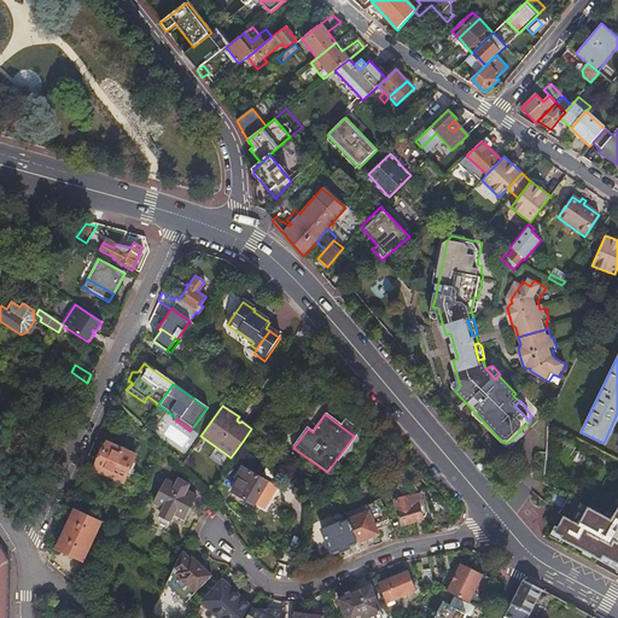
[(340,426),(354,436),(357,430),(344,420),(340,426)]
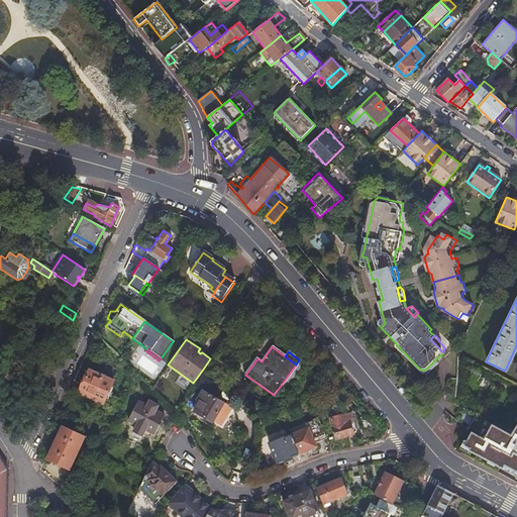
[(204,369),(214,379),(225,369),(214,357),(204,369)]
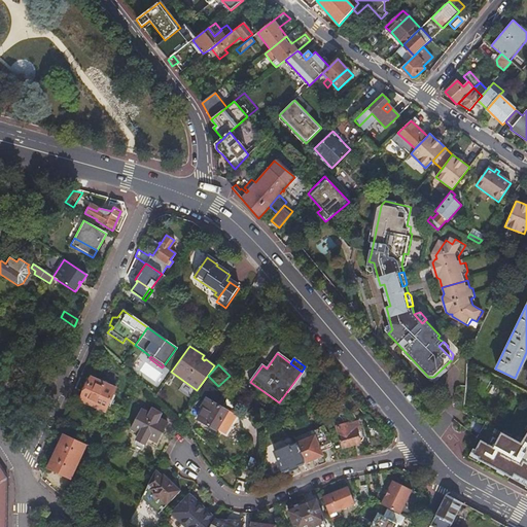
[(79,400),(104,412),(114,388),(90,377),(88,382),(84,380),(79,391),(83,393),(79,400)]
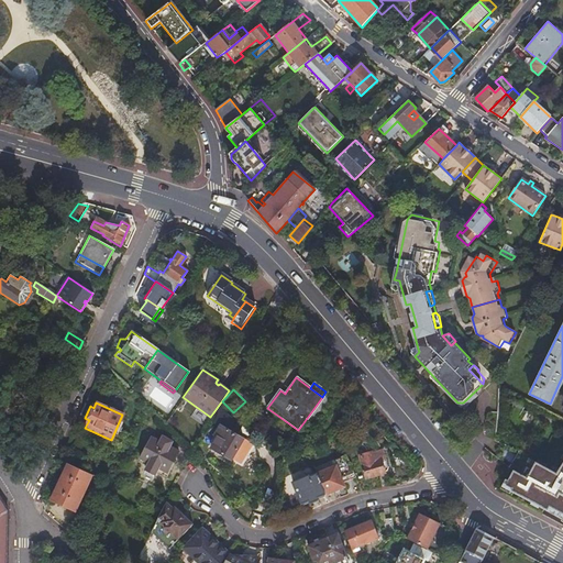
[(211,449),(231,460),(243,439),(220,424),(213,435),(218,438),(211,449)]
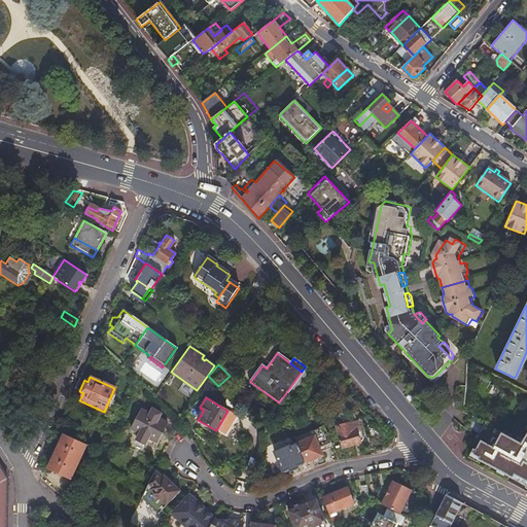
[(334,418),(336,426),(353,421),(352,419),(353,417),(340,405),(332,413),(337,416),(334,418)]
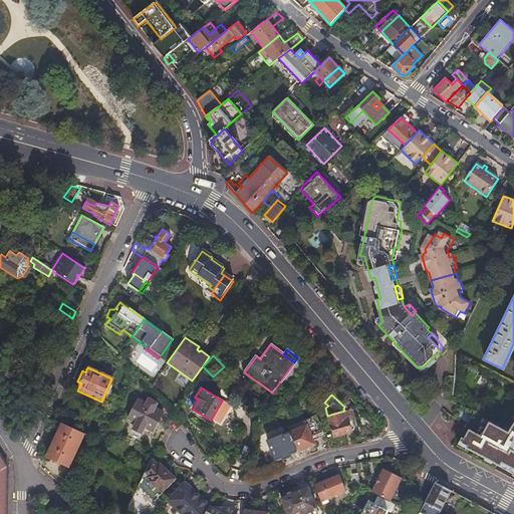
[(144,428),(152,432),(162,412),(154,408),(156,404),(148,399),(145,404),(137,400),(126,420),(135,424),(133,430),(141,434),(144,428)]
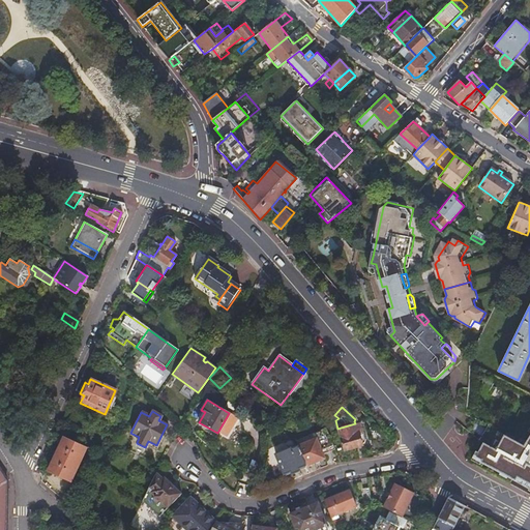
[(355,423),(337,429),(344,449),(360,444),(364,441),(362,434),(361,433),(358,422),(355,423)]
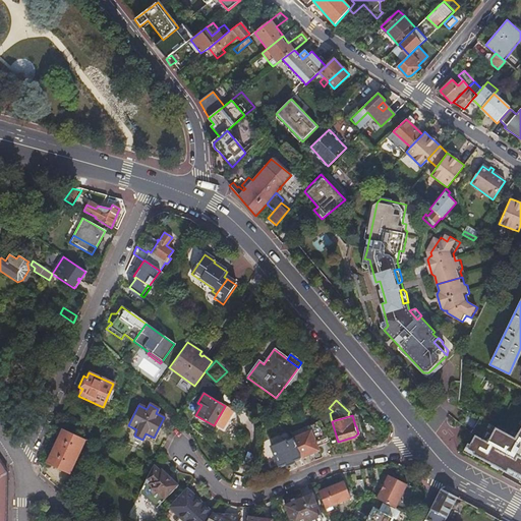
[(466,416),(462,421),(472,427),(475,422),(466,416)]
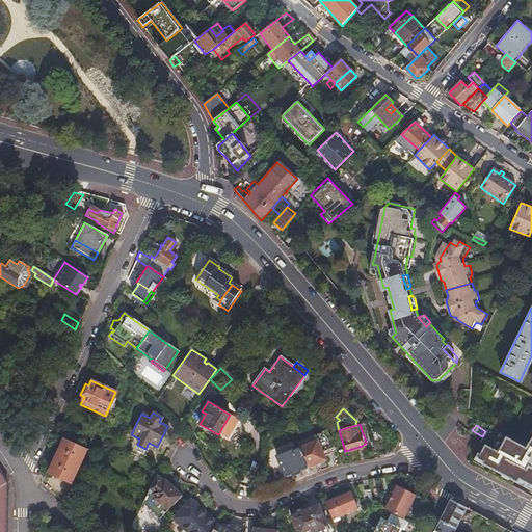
[(111,431),(121,435),(124,430),(114,426),(111,431)]
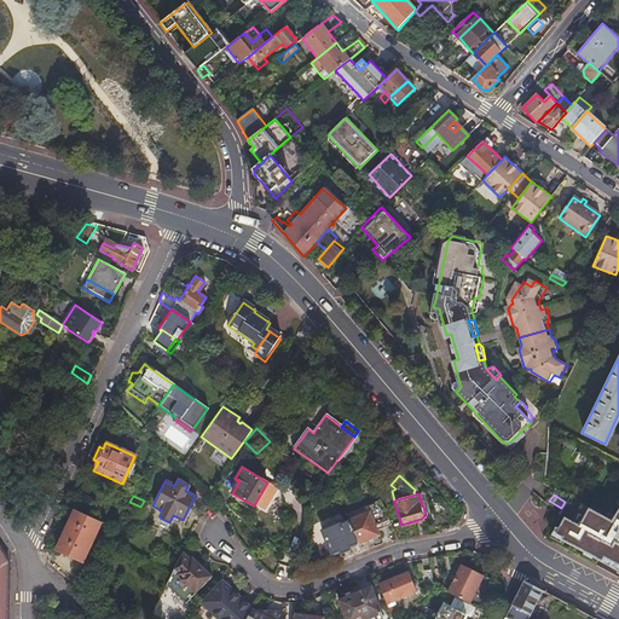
[(382,507),(346,522),(356,544),(377,536),(374,527),(388,520),(382,507)]
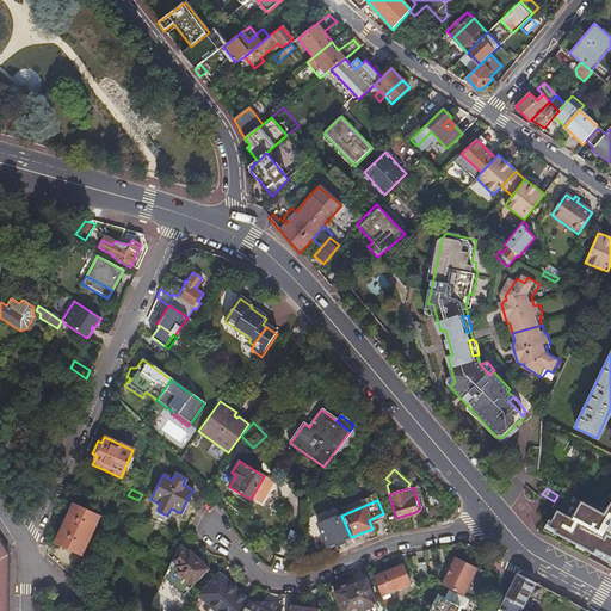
[(610,563),(610,501),(603,514),(574,500),(563,516),(556,511),(547,528),(554,531),(553,532),(610,563)]
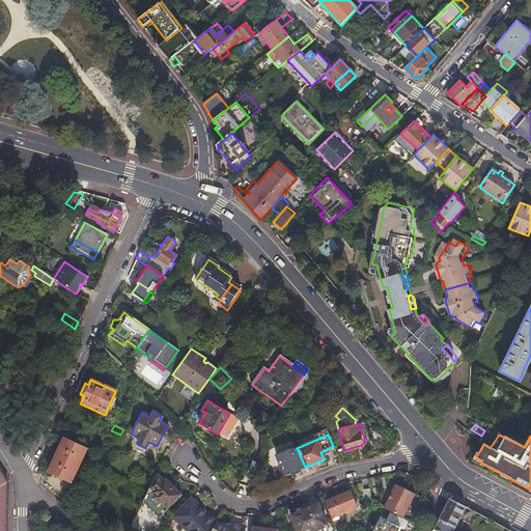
[(48,472),(70,482),(85,448),(64,438),(48,472)]
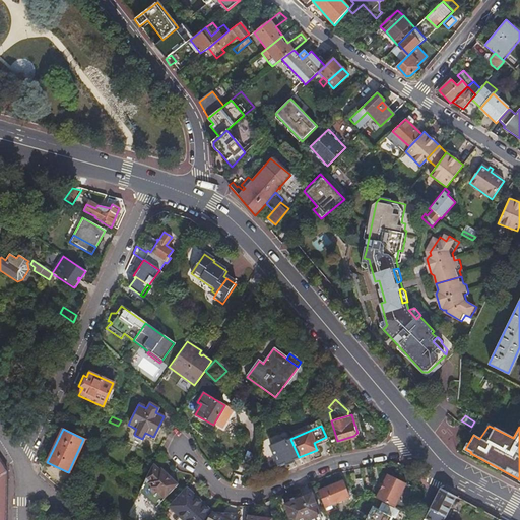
[(294,460),(299,457),(290,439),(285,441),(284,440),(269,446),(278,466),(285,463),(285,465),(295,462),(294,460)]
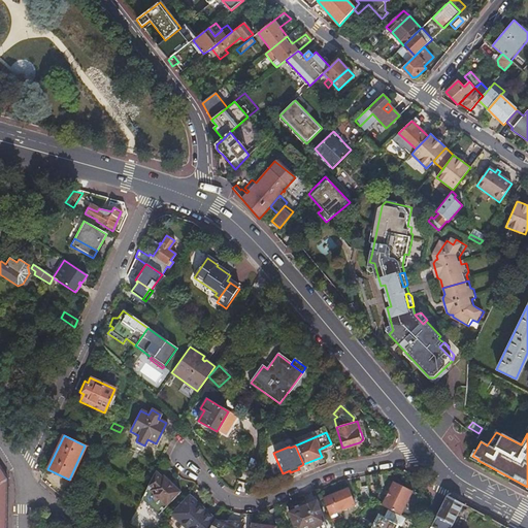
[(163,476),(157,470),(145,491),(142,498),(159,515),(182,492),(164,475),(163,476)]
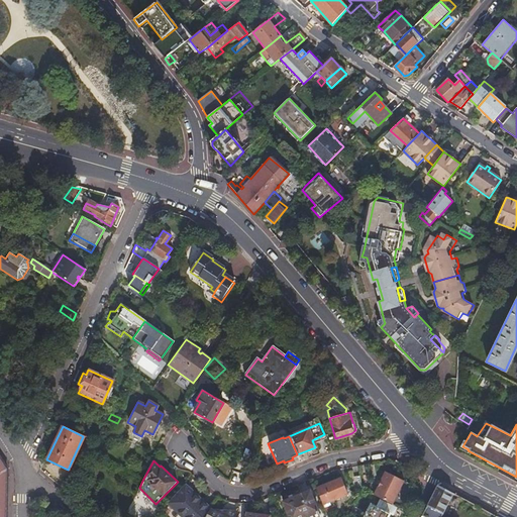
[(375,497),(392,505),(404,482),(386,473),(374,496),(375,497)]
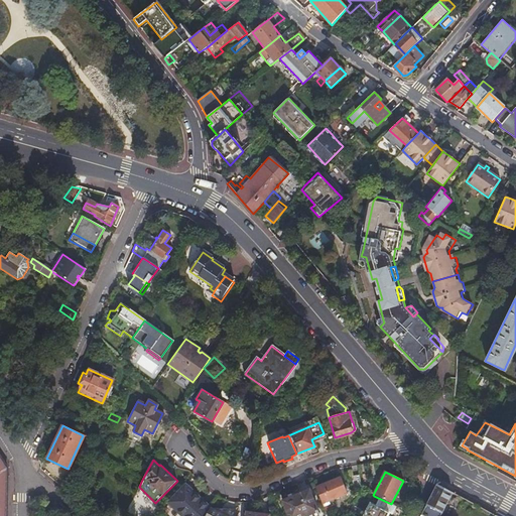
[(359,487),(357,474),(349,476),(352,489),(359,487)]
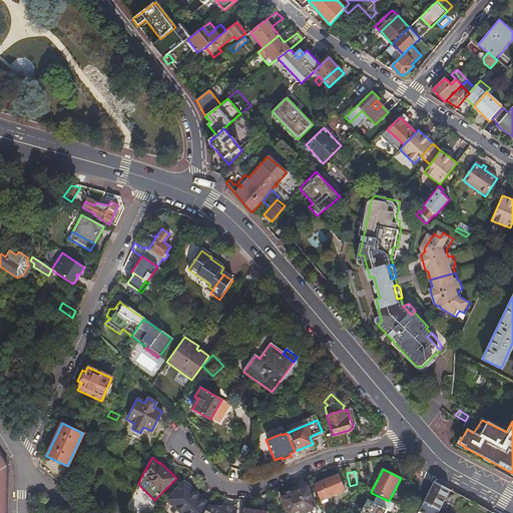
[(338,474),(313,484),(320,501),(344,491),(338,474)]
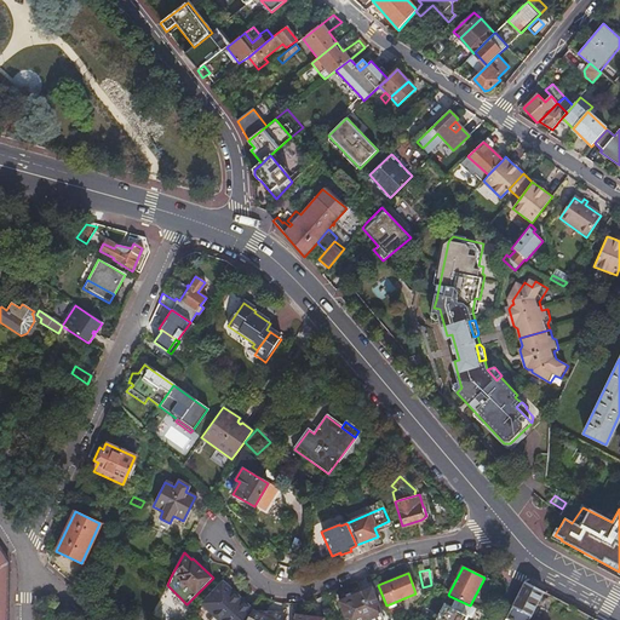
[(240,619),(250,608),(219,581),(200,604),(217,619),(240,619)]
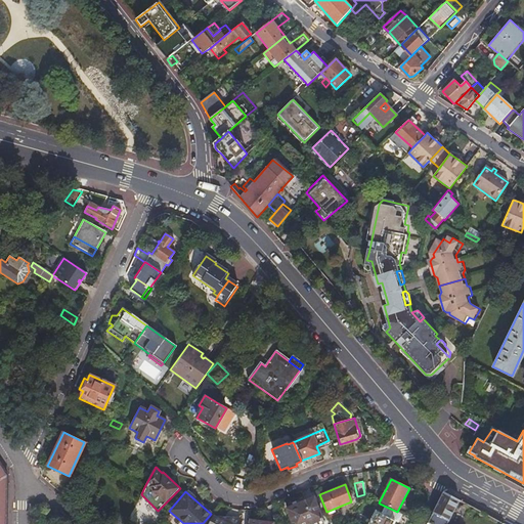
[(427,523),(446,523),(459,500),(442,492),(428,523),(427,523)]
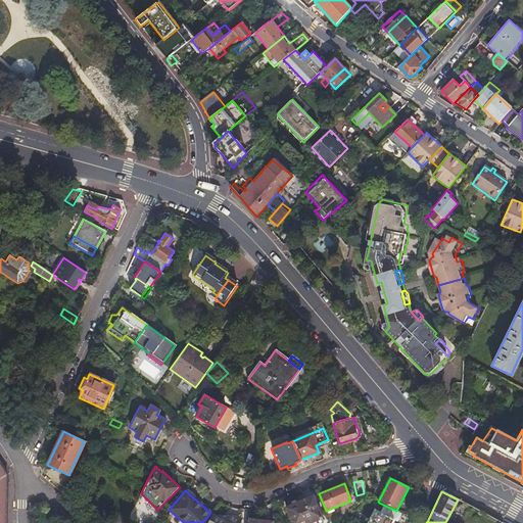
[(298,522),(319,522),(322,522),(312,496),(285,508),(290,521),(292,520),(293,522),(294,522),(298,522)]
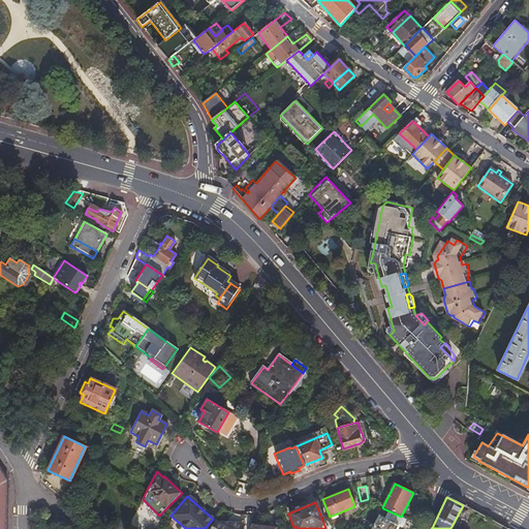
[(379,517),(398,526),(401,528),(405,520),(402,518),(401,517),(383,508),(379,517)]
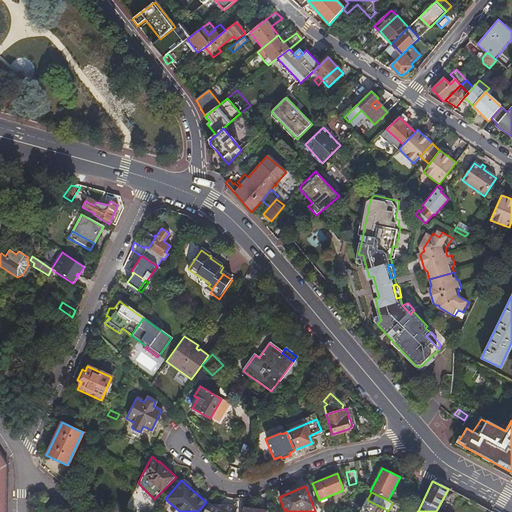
[(132,494),(126,507),(135,511),(142,511),(148,501),(132,494)]
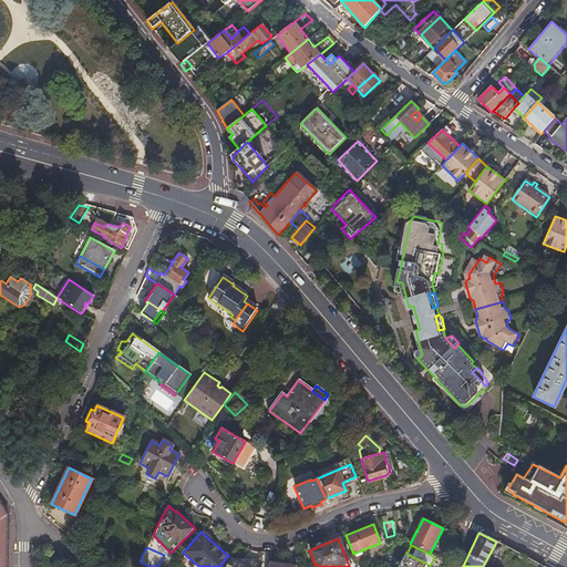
[(360,554),(354,557),(358,565),(363,562),(360,554)]
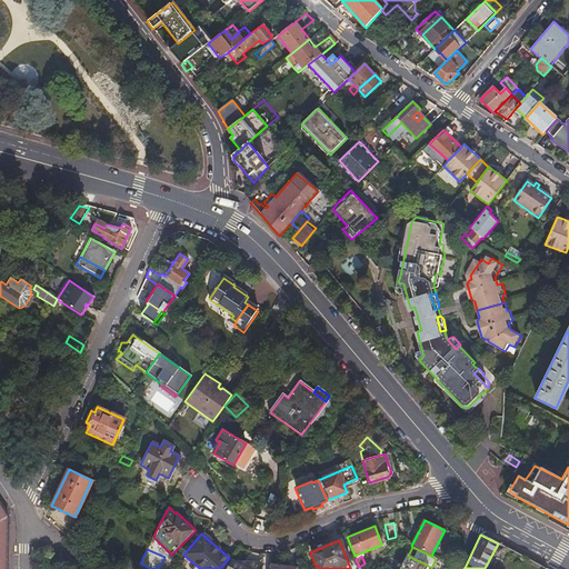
[(408,556),(401,568),(426,568),(428,566),(408,556)]
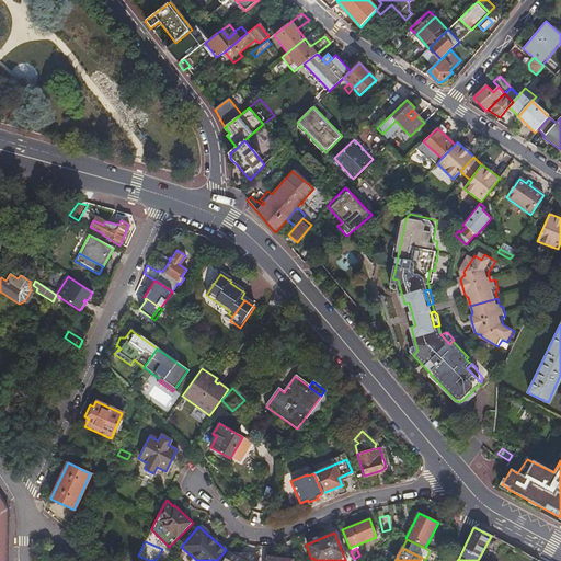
[(56,560),(56,549),(48,549),(44,549),(44,560),(56,560)]
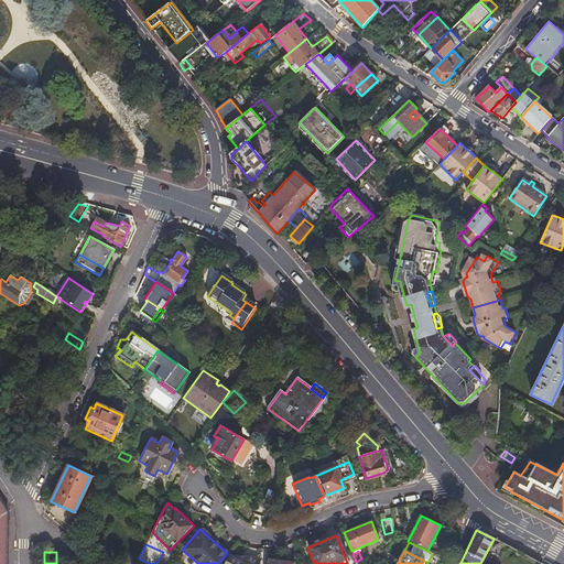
[(228,554),(223,563),(256,563),(257,557),(232,556),(228,554)]
